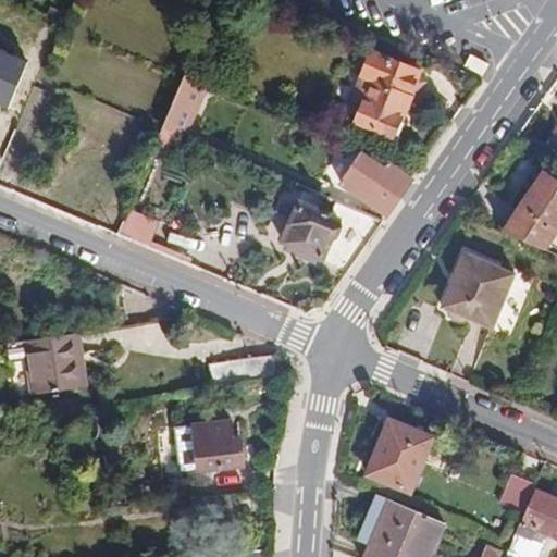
[(0,104),(9,109),(28,61),(0,49),(0,104)]
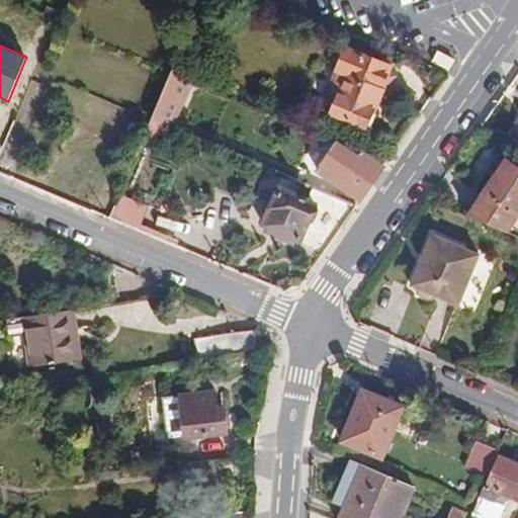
[(346,48),(335,73),(346,78),(331,114),(366,128),(392,66),(346,48)]
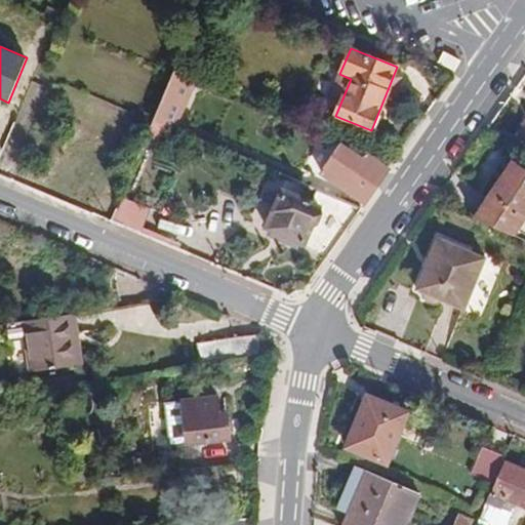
[(438,66),(451,72),(456,62),(443,55),(438,66)]
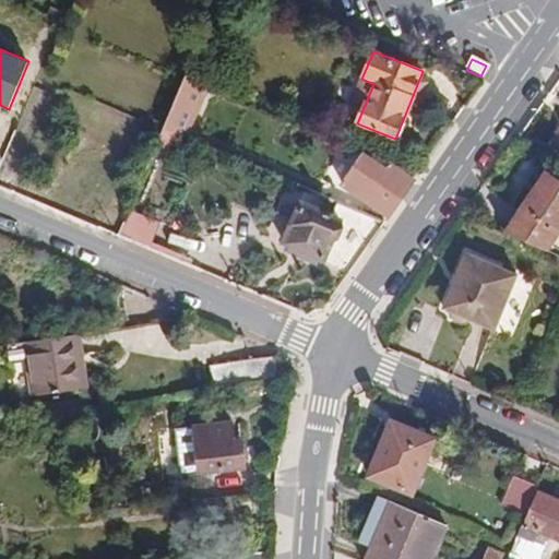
[(164,129),(189,140),(210,88),(185,79),(164,129)]
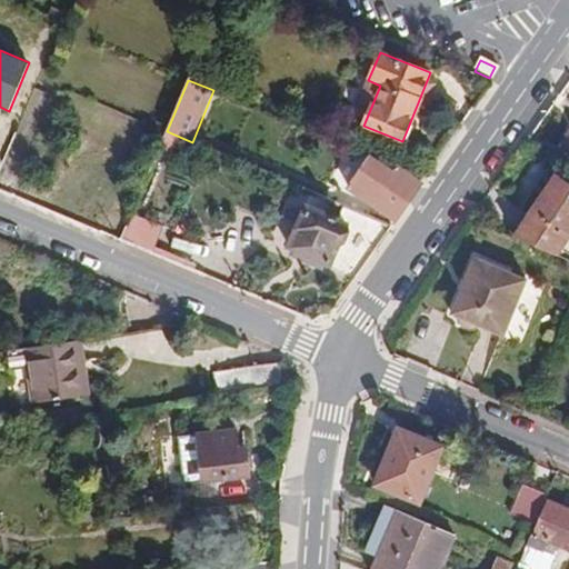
[(396,220),(425,178),(372,156),(349,189),(396,220)]
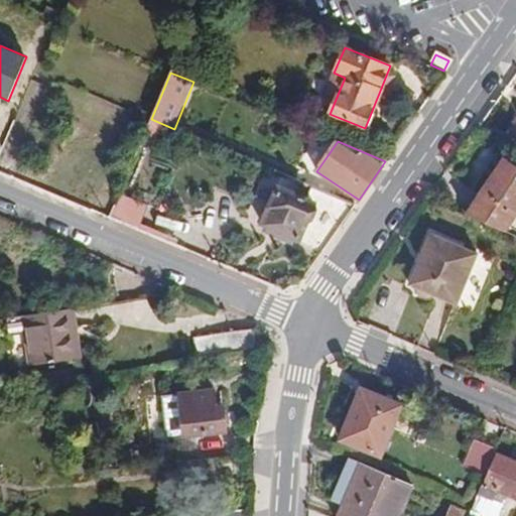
[(515,167),(503,159),(466,216),(505,231),(508,226),(515,231),(515,167)]
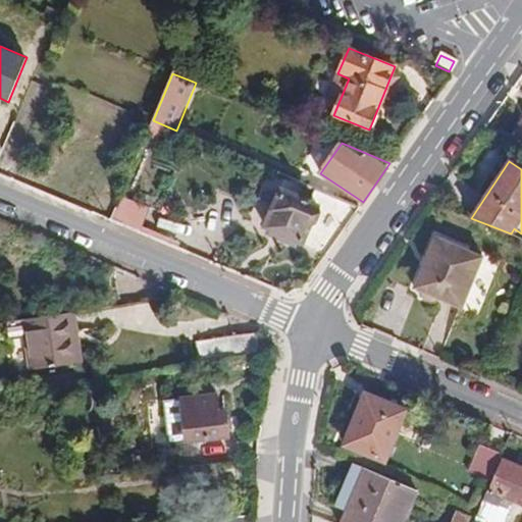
[(359,207),(325,194),(320,205),(281,188),(264,226),(325,254),(359,207)]
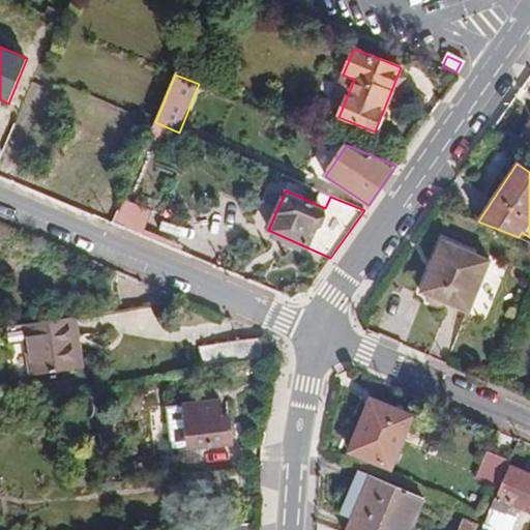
[(116,221),(143,231),(151,209),(125,199),(116,221)]
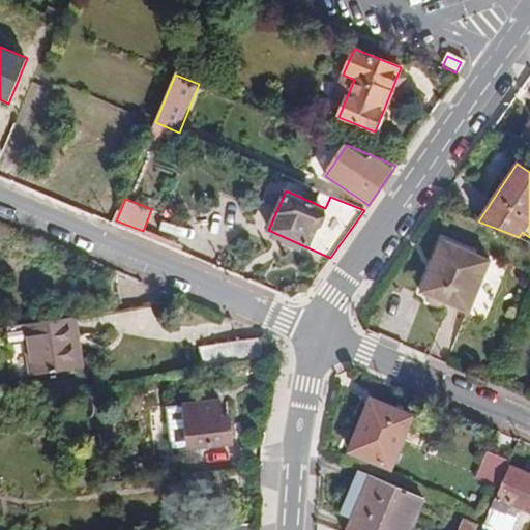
[(491,261),(442,240),(419,292),(424,295),(428,301),(437,305),(443,302),(469,313),(491,261)]
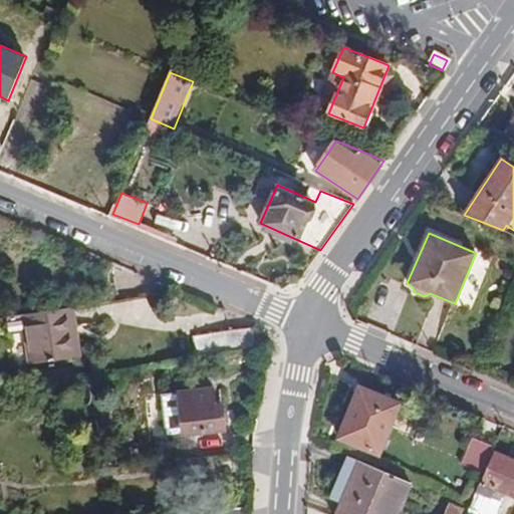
[(72,306),(7,316),(8,322),(1,330),(10,334),(26,332),(31,363),(74,357),(69,328),(75,327),(72,306)]
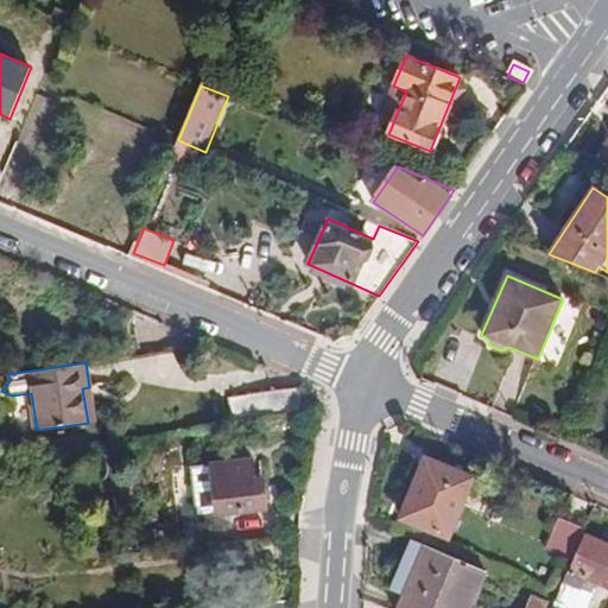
[(232,422),(301,411),(297,386),(228,398),(232,422)]
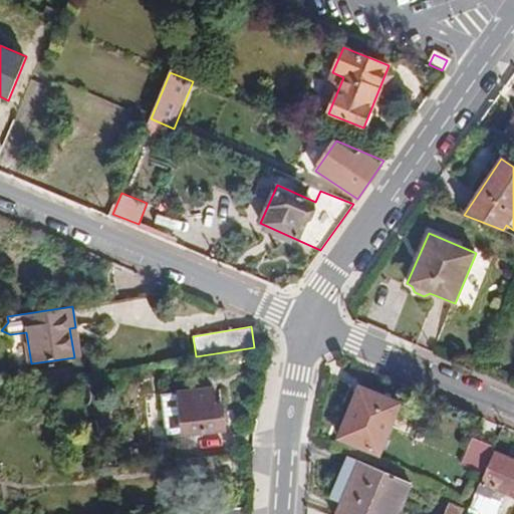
[(213,388),(179,392),(183,435),(224,430),(222,405),(215,406),(213,388)]
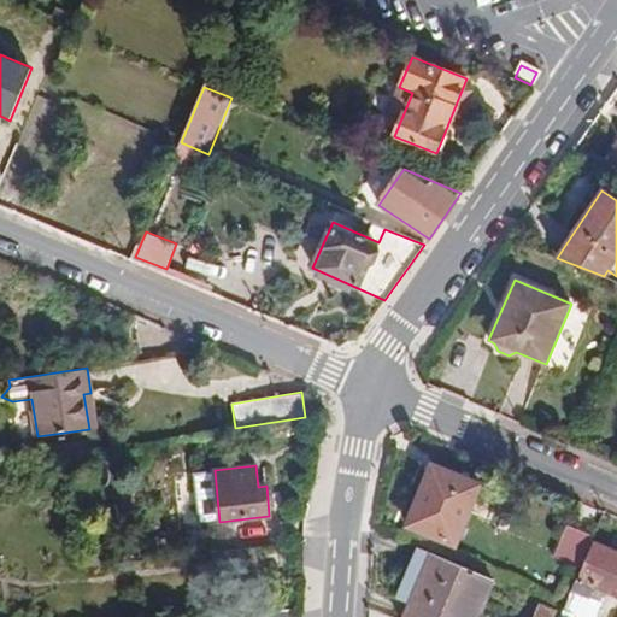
[(442,469),(432,465),(429,470),(441,475),(442,469)]
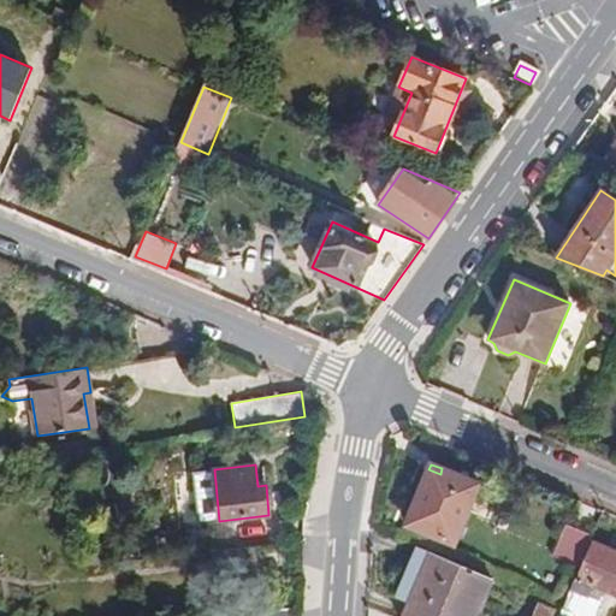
[(479,484),(442,468),(440,474),(428,469),(406,526),(454,545),(479,484)]
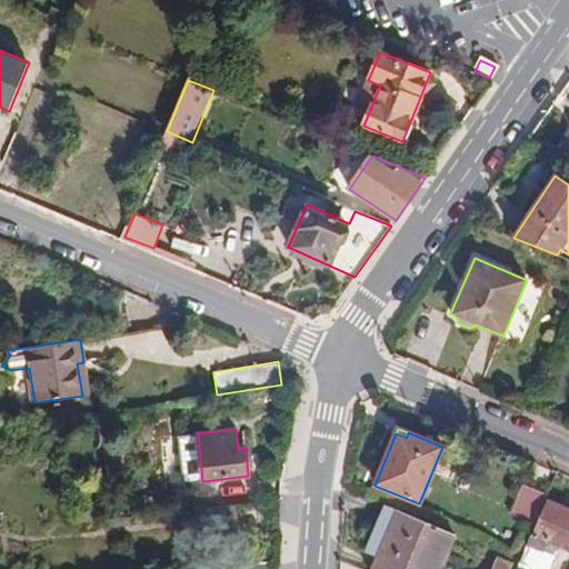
[(546,496),(521,487),(510,515),(535,525),(546,496)]
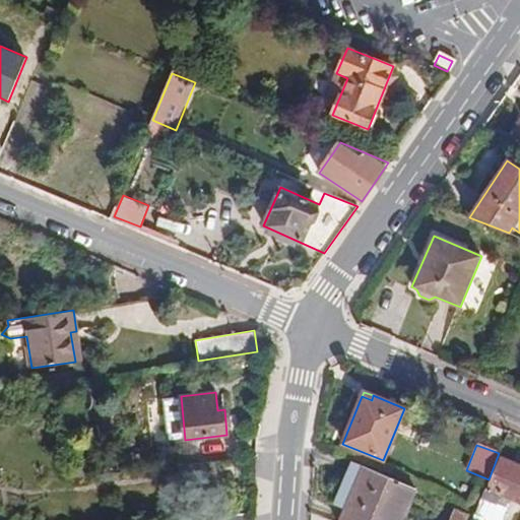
[(519,466),(500,458),(486,489),(482,498),(480,497),(473,514),(484,519),(488,519),(502,519),(509,504),(500,500),(502,495),(519,502),(519,466)]
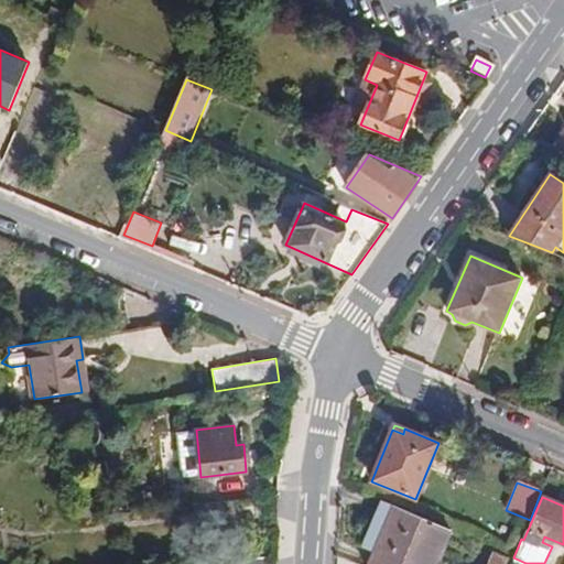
[(436,563),(452,529),(383,500),(368,537),(378,541),(367,563),(436,563)]
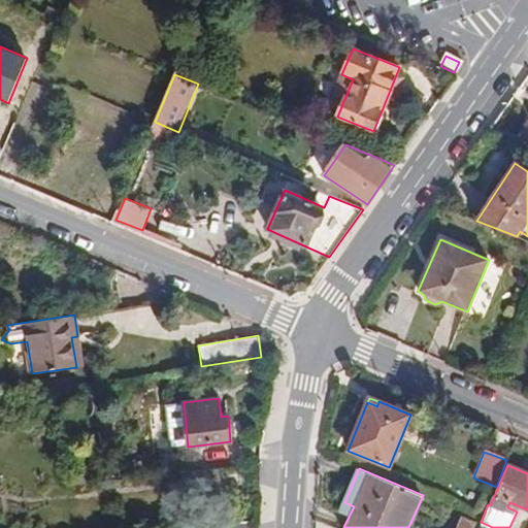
[(474,527),(477,523),(469,520),(461,516),(455,527),(474,527)]
